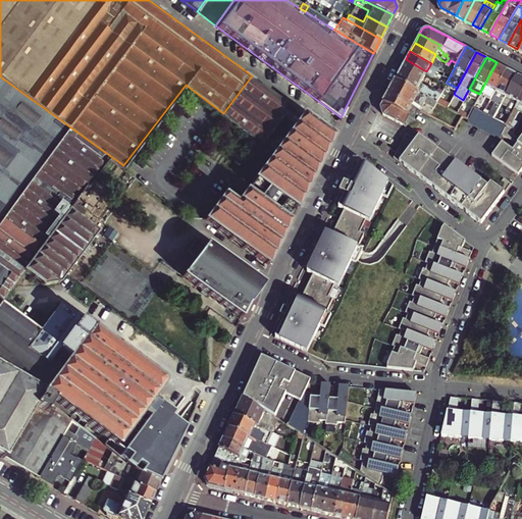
[(440,93),(421,82),(426,71),(406,59),(396,78),(432,98),(436,100),(439,95),(440,93)]
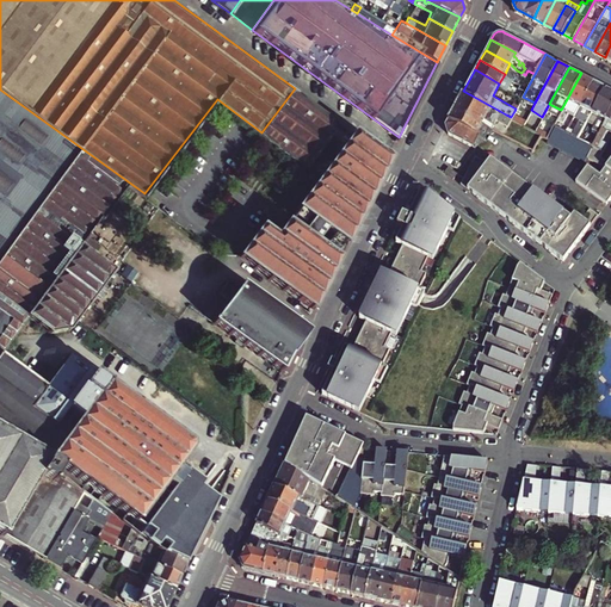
[(574,113),(593,79),(581,73),(561,110),(566,113),(568,111),(574,113)]
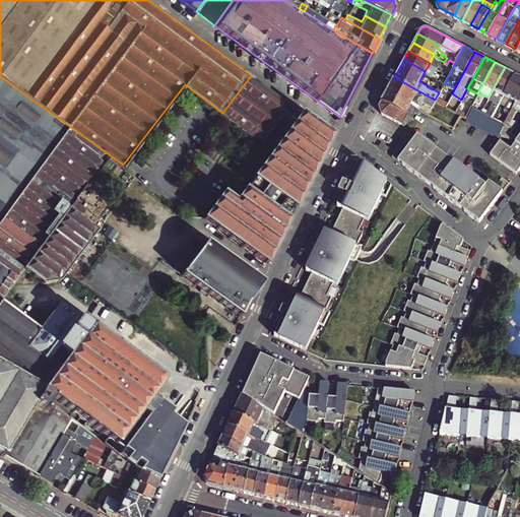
[(501,100),(504,93),(515,73),(505,67),(489,97),(494,100),(486,113),(492,115),(495,111),(501,100)]
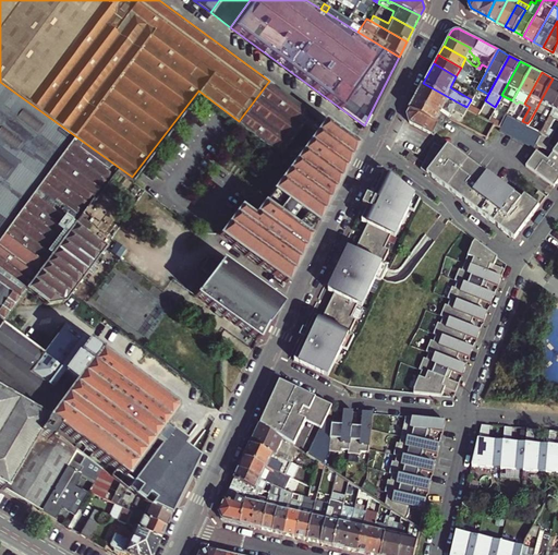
[(541,100),(554,108),(557,98),(557,81),(553,79),(541,100)]
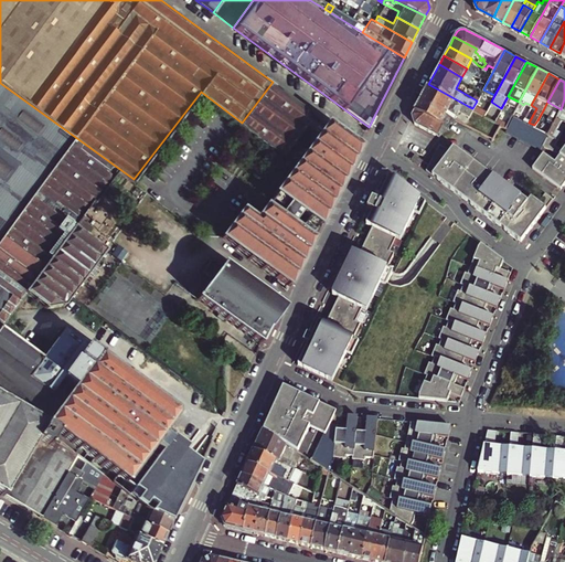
[(286,156),(312,122),(310,109),(273,82),(242,123),(286,156)]
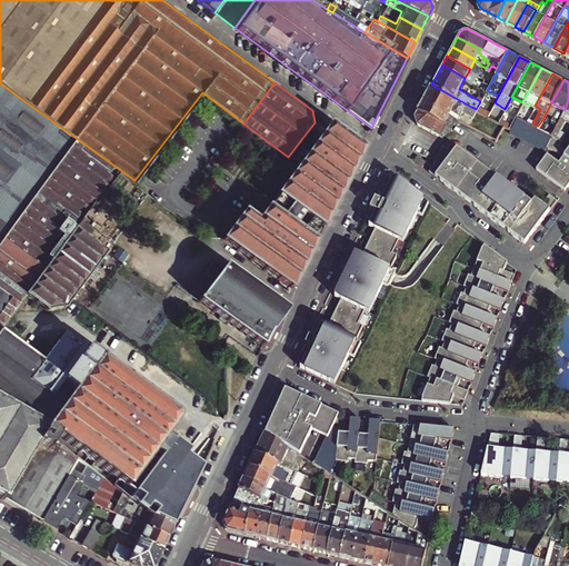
[(87,232),(93,225),(83,218),(96,201),(119,169),(0,83),(0,311),(7,303),(16,308),(28,293),(48,307),(67,305),(72,297),(107,251),(108,249),(87,232)]
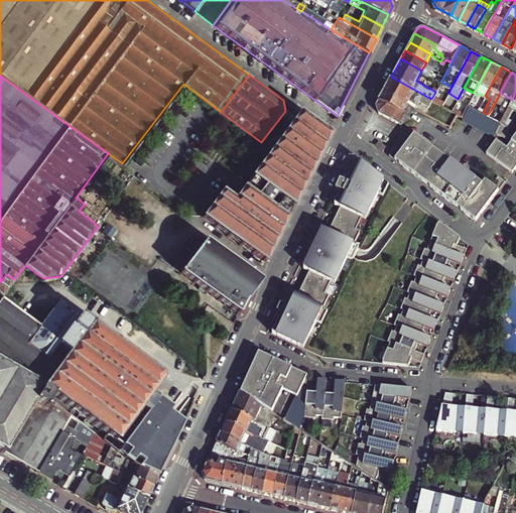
[(431,99),(427,97),(391,77),(384,90),(407,103),(413,106),(415,107),(419,100),(429,105),(432,99),(431,99)]
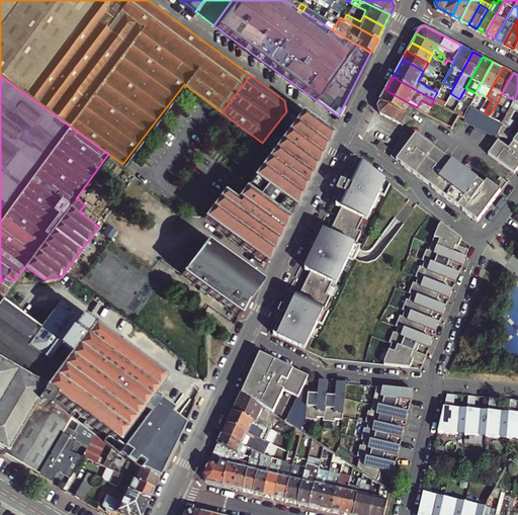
[(415,106),(409,103),(385,90),(380,100),(378,104),(380,111),(402,122),(407,113),(409,114),(412,112),(414,108),(413,108),(415,106)]
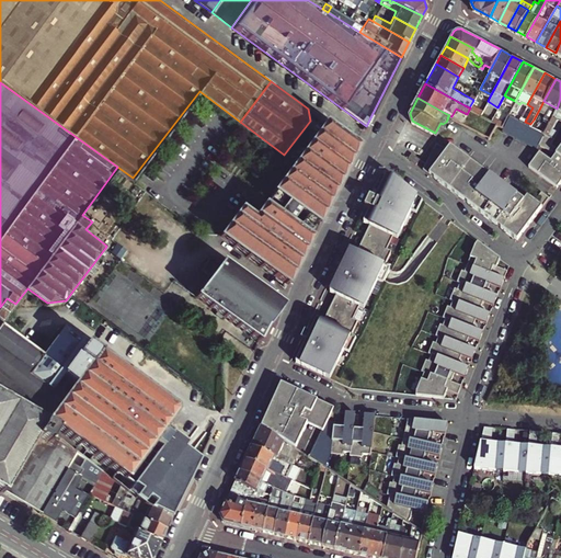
[(553,137),(553,136),(558,129),(553,126),(558,117),(560,114),(560,111),(560,110),(560,99),(557,109),(553,114),(546,128),(544,127),(541,131),(553,137)]
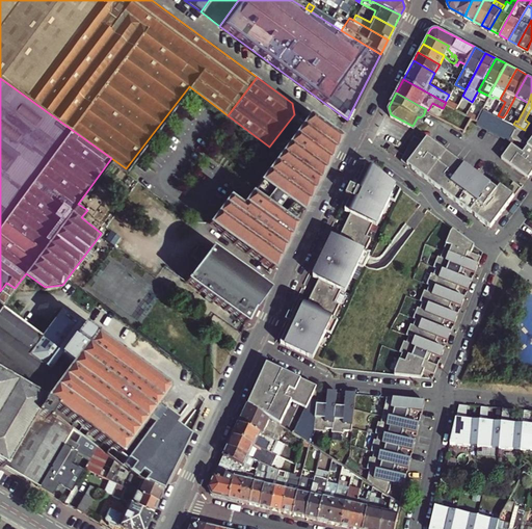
[(525,108),(528,103),(515,96),(512,102),(519,105),(525,108)]
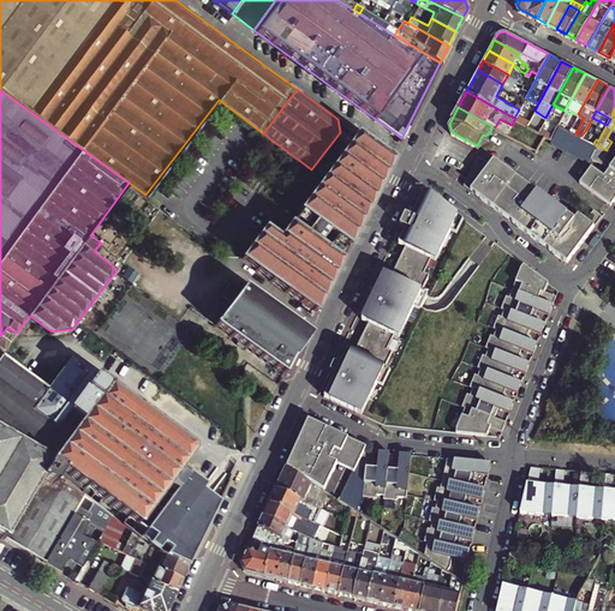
[(596,139),(598,141),(607,125),(599,121),(592,135),(585,131),(581,136),(584,137),(593,143),(596,139)]
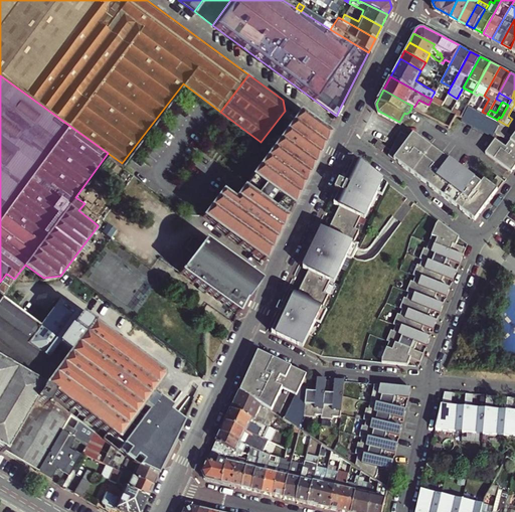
[(514,131),(513,135),(506,130),(508,126),(497,120),(489,115),(487,114),(482,112),(481,111),(479,110),(477,109),(475,108),(474,107),(468,105),(461,118),(492,134),(494,131),(510,139),(505,145),(495,137),(485,151),(511,170),(514,164),(514,131)]
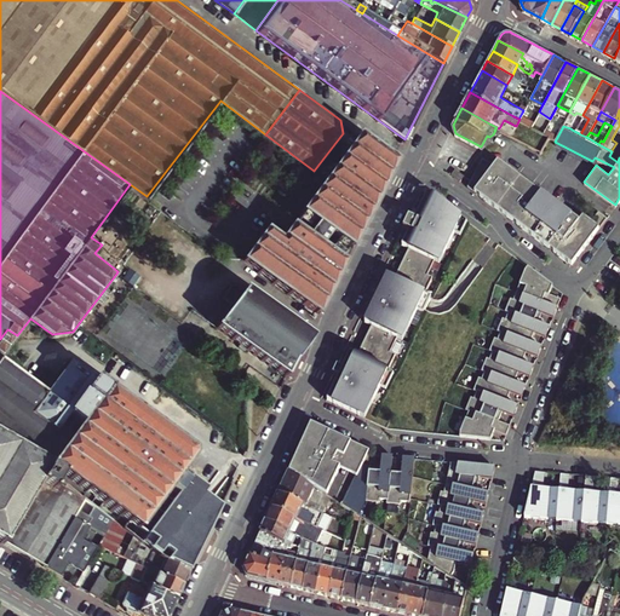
[(304,212),(349,248),(389,170),(394,160),(362,136),(304,212)]
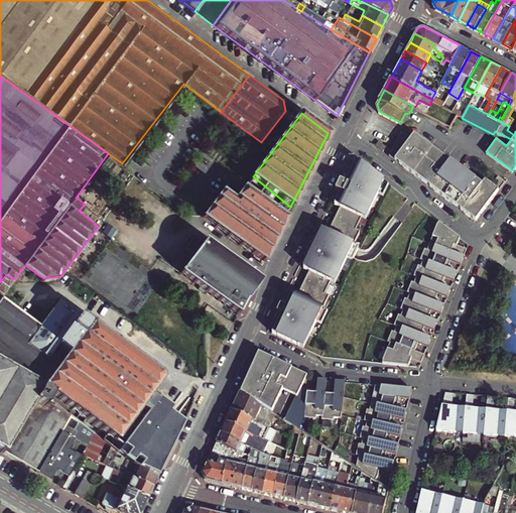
[(476,219),(505,179),(498,174),(492,183),(485,178),(483,182),(414,132),(411,136),(401,131),(389,153),(476,219)]
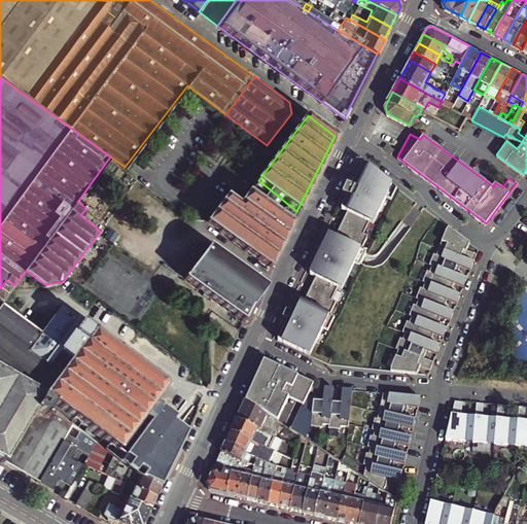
[(394,148),(387,142),(383,146),(391,152),(394,148)]
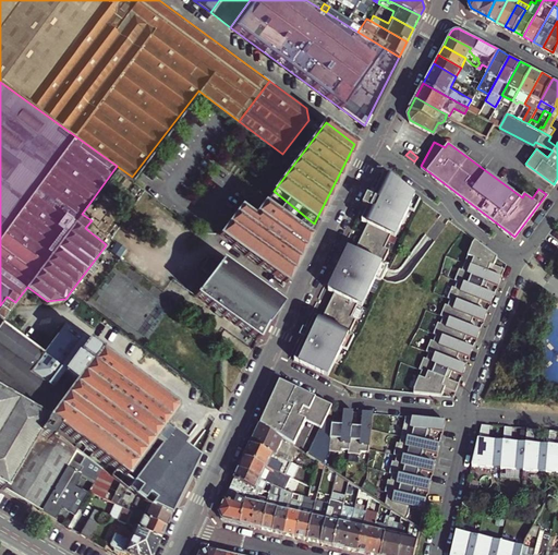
[(384,171),(294,358),(328,373),(416,192),(389,172),(384,171)]
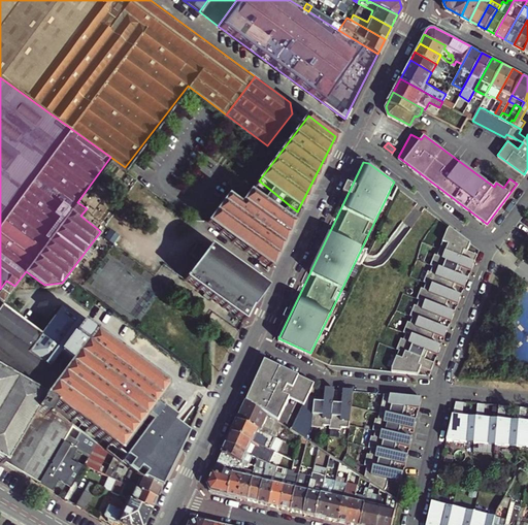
[(291,224),(297,211),(259,181),(250,193),(291,224)]
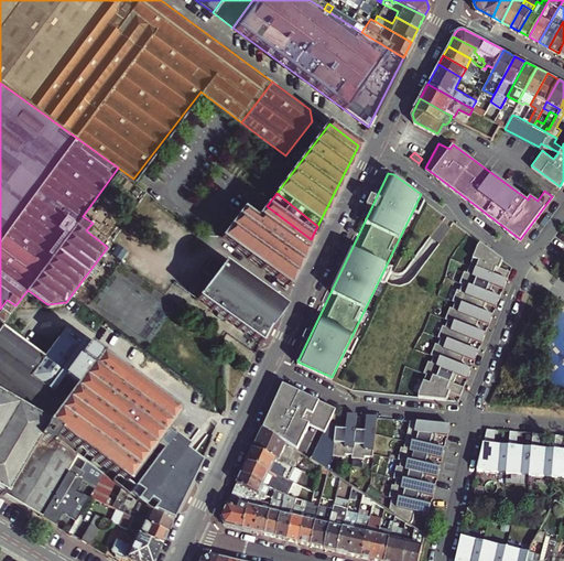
[(288,286),(305,250),(311,239),(267,206),(257,218),(236,247),(288,286)]
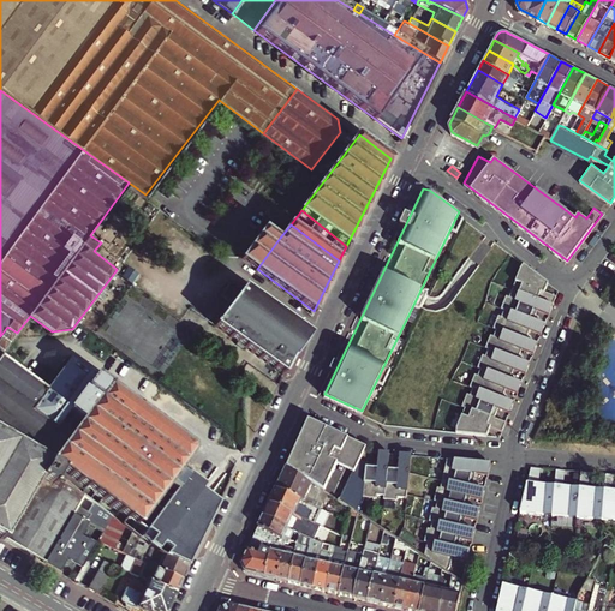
[(244,259),(257,269),(280,238),(267,228),(244,259)]
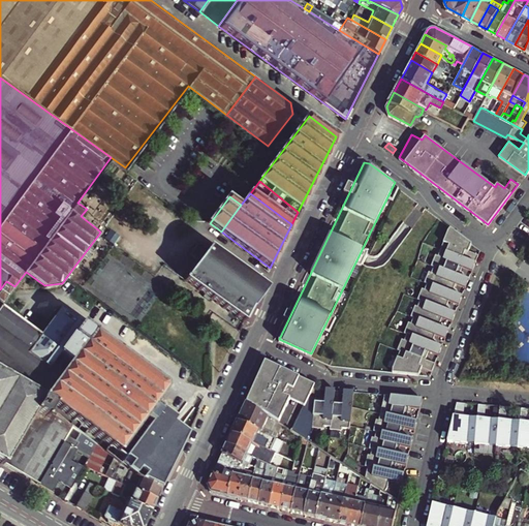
[(394,365),(393,370),(419,373),(471,241),(450,225),(447,227),(394,365)]
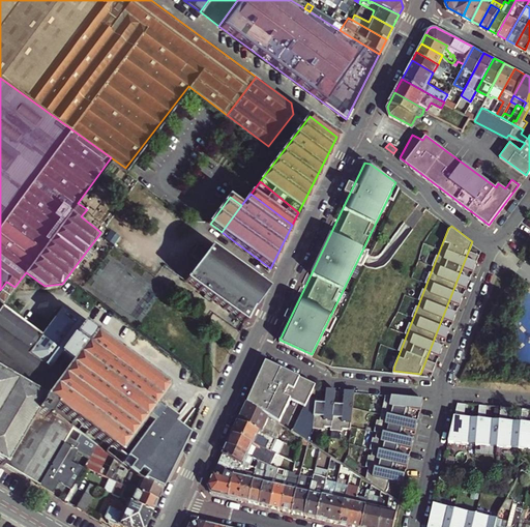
[(187,279),(244,321),(262,284),(211,245),(187,279)]
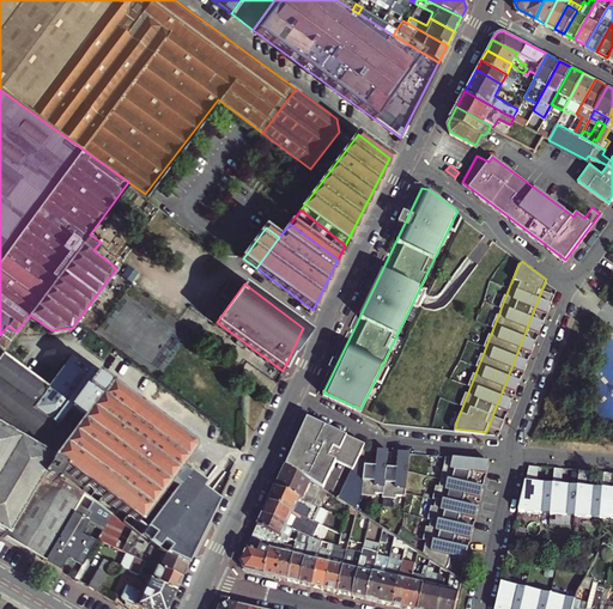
[(167,358),(157,353),(164,336),(155,332),(162,317),(155,314),(149,327),(151,328),(145,338),(149,339),(144,349),(147,352),(145,357),(163,365),(167,358)]
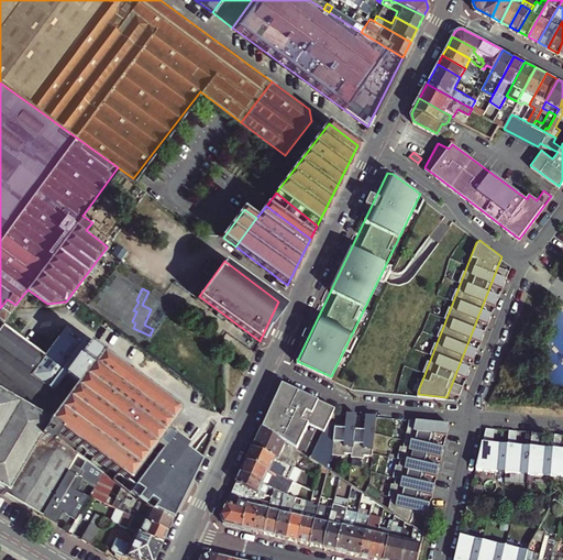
[(57,428),(47,420),(64,399),(30,374),(47,350),(29,336),(28,338),(22,333),(24,331),(6,318),(15,305),(7,299),(0,308),(0,489),(40,513),(76,450),(54,434),(57,428)]
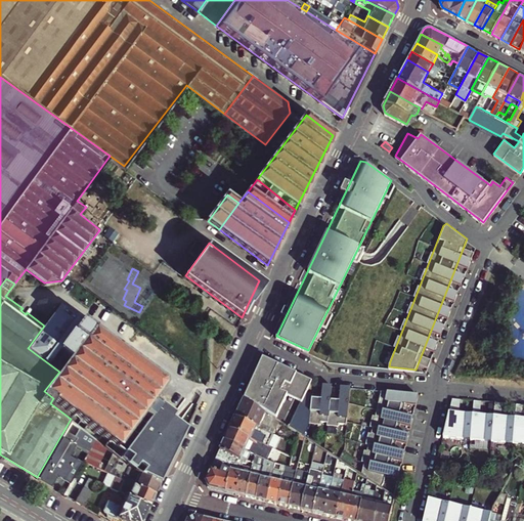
[(187,425),(151,397),(166,379),(96,327),(98,323),(85,313),(83,316),(61,300),(45,322),(45,323),(44,326),(28,348),(59,372),(44,391),(53,398),(50,403),(71,419),(95,437),(106,446),(113,450),(136,468),(160,480),(187,425)]
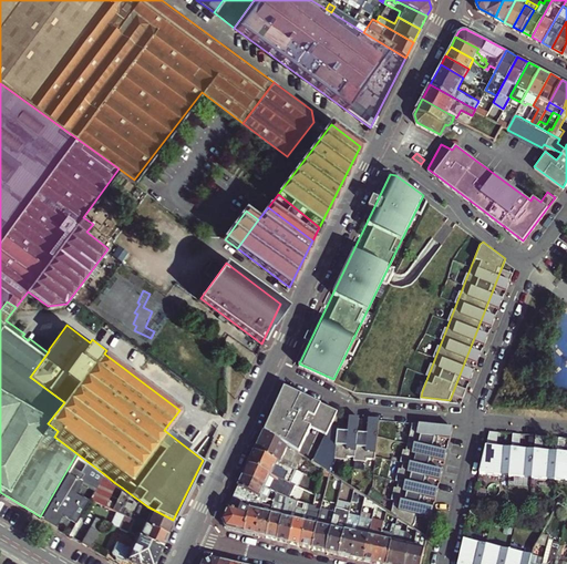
[(338,410),(285,383),(274,407),(311,426),(326,432),(313,460),(333,473),(334,457),(336,453),(377,458),(380,418),(369,417),(368,428),(358,427),(359,416),(350,414),(349,426),(338,424),(332,422),(338,410)]
